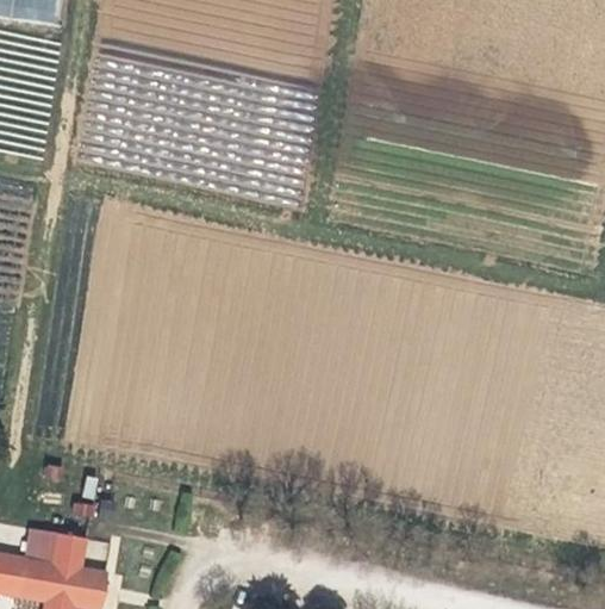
[(0,0),(0,14),(67,23),(69,0),(0,0)]
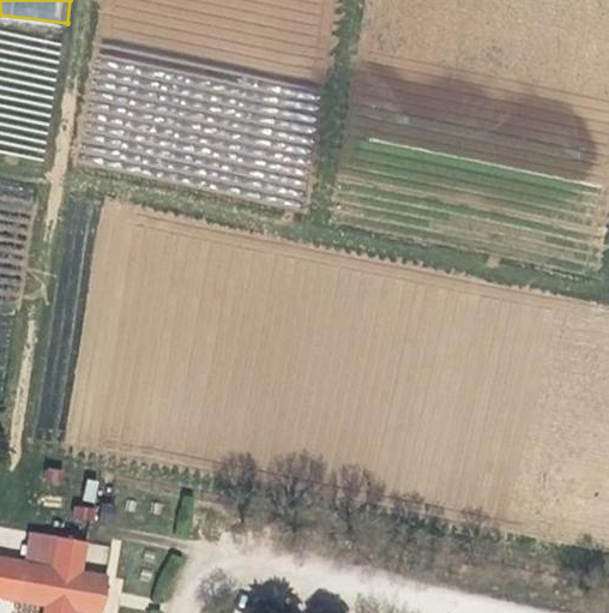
[(59,470),(37,467),(36,476),(58,480),(59,470)]
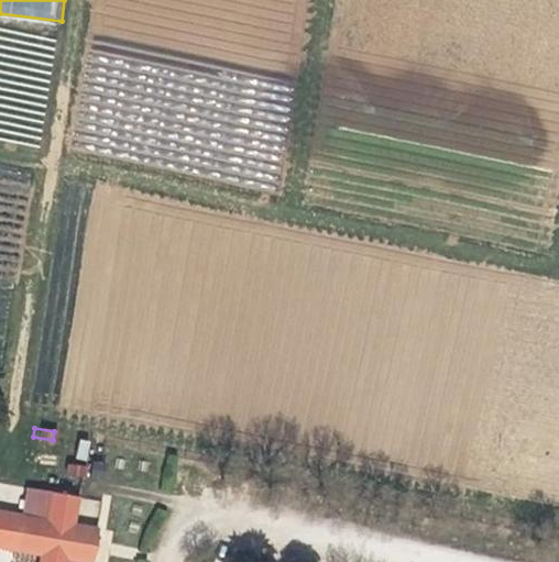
[(26,486),(21,513),(45,517),(50,491),(26,486)]
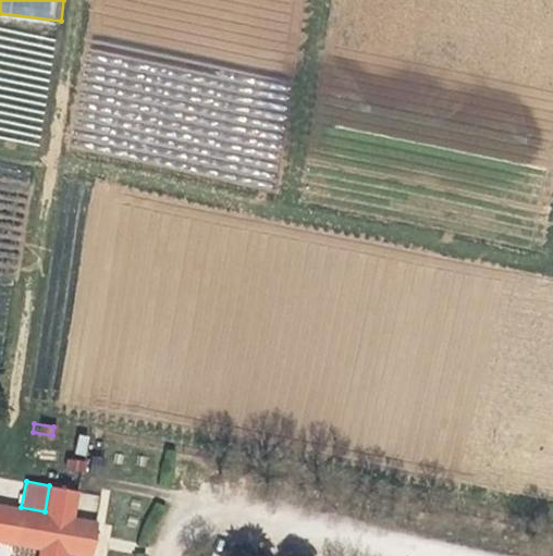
[(81,491),(49,485),(45,511),(21,507),(14,542),(38,546),(35,555),(66,555),(69,552),(86,555),(88,555),(91,555),(99,522),(75,518),(81,491)]
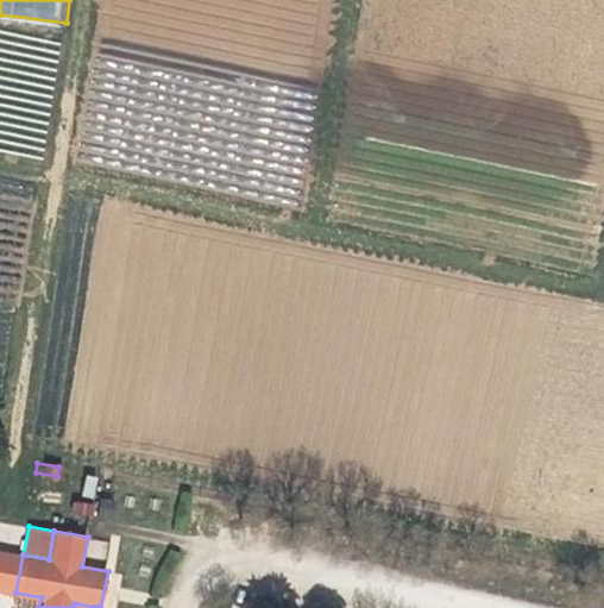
[(0,589),(16,593),(23,555),(0,550),(0,589)]
